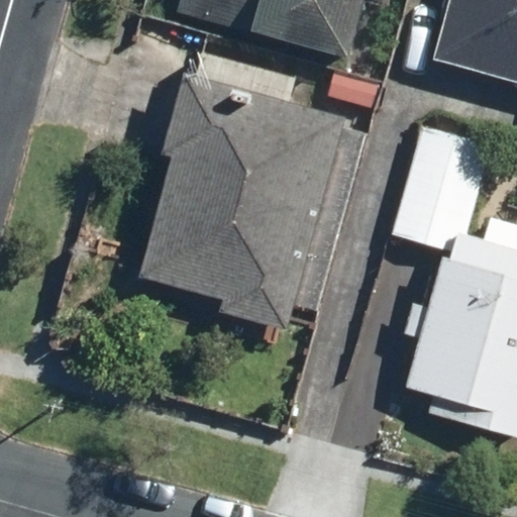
[(179,0),(177,6),(348,53),(363,0),(179,0)]
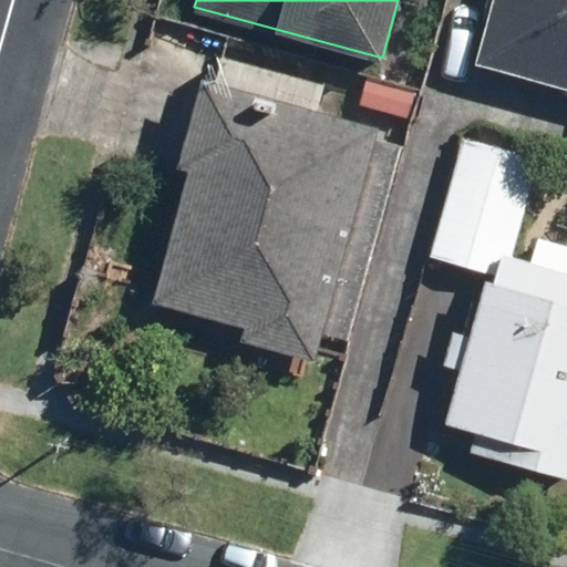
[(566,90),(566,0),(490,0),(473,64),(566,90)]
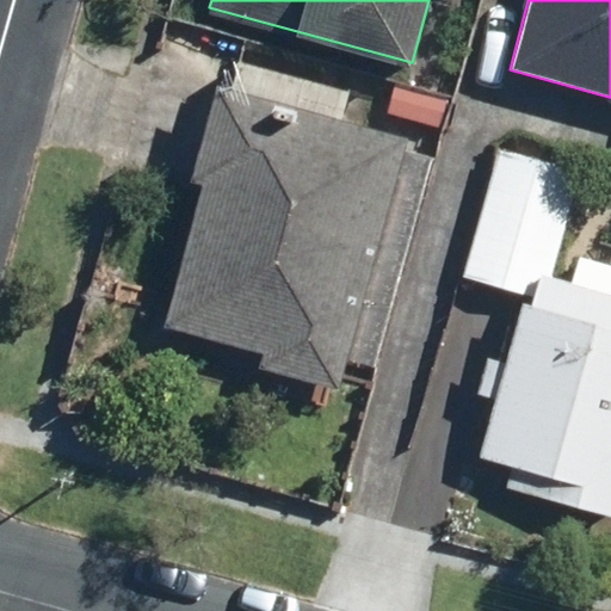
[(168,13),(159,49),(223,67),(234,31),(168,13)]
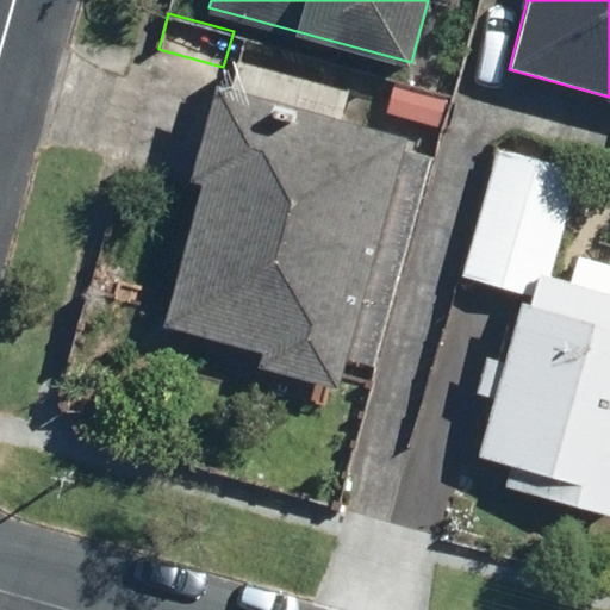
[(194,180),(205,182),(167,327),(262,353),(257,369),(338,391),(408,137),(219,86),(194,180)]
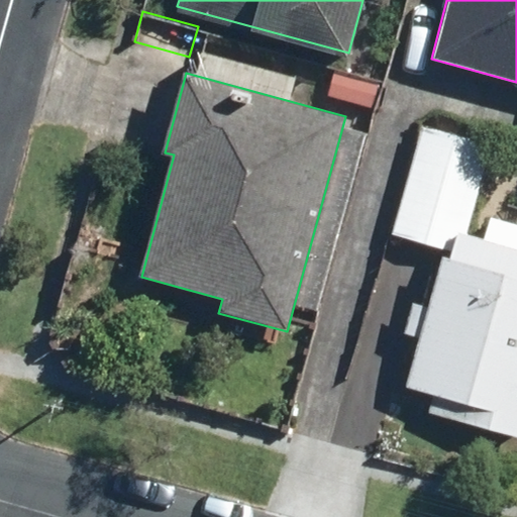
[(433,396),(427,414),(516,439),(516,217),(488,209),(481,233),(467,229),(484,171),(469,167),(478,135),(434,123),(426,153),(414,149),(389,237),(443,252),(404,388),(433,396)]
